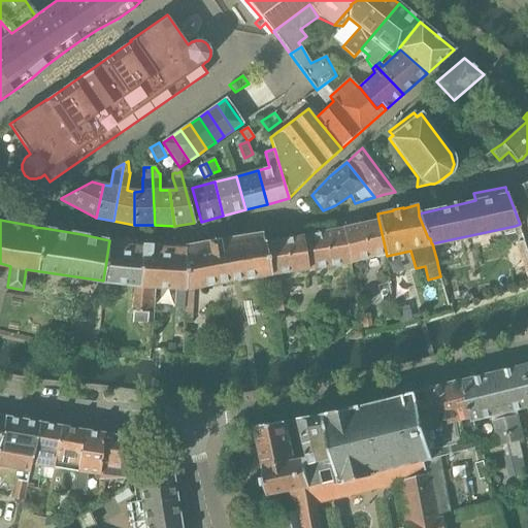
[(351,262),(387,256),(378,220),(363,224),(343,227),(351,262)]
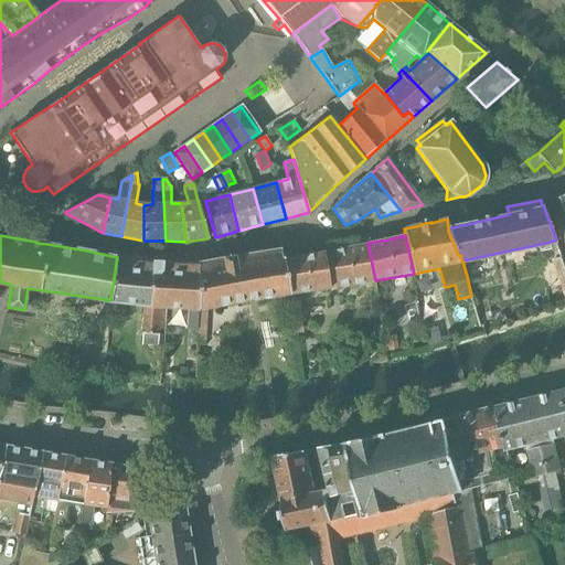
[(290,297),(375,280),(368,243),(334,251),(334,249),(321,252),(302,255),(284,257),(289,290),(290,297)]
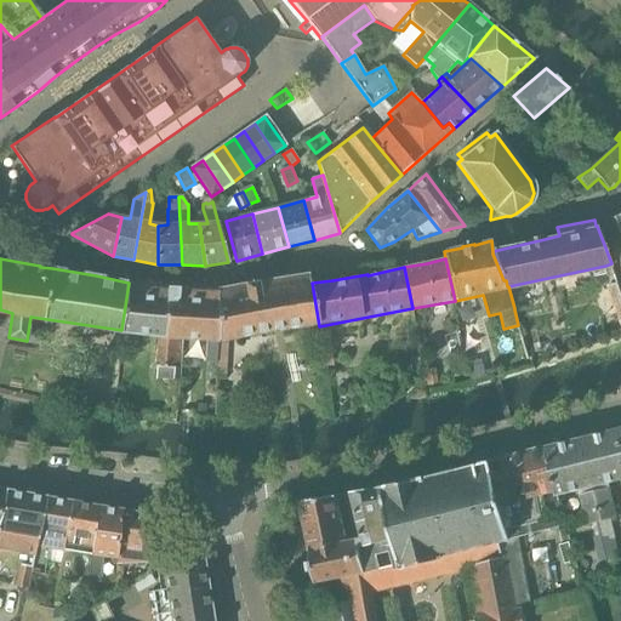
[(261,281),(217,289),(218,340),(319,326),(318,319),(312,283),(311,283),(308,274),(275,279),(275,278),(261,280),(261,281)]
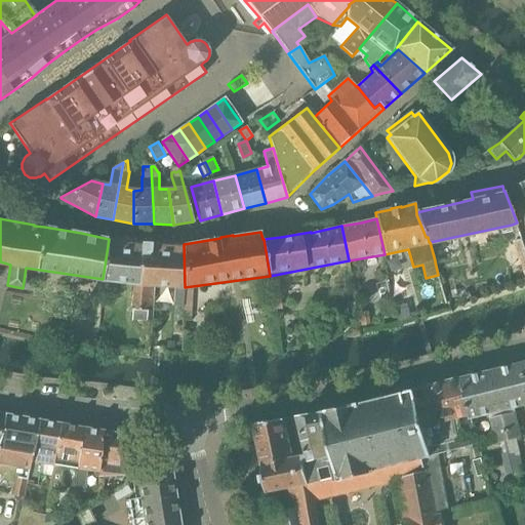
[(109,239),(103,279),(134,284),(131,309),(133,309),(132,320),(147,321),(148,311),(153,311),(155,285),(140,285),(142,241),(109,239)]
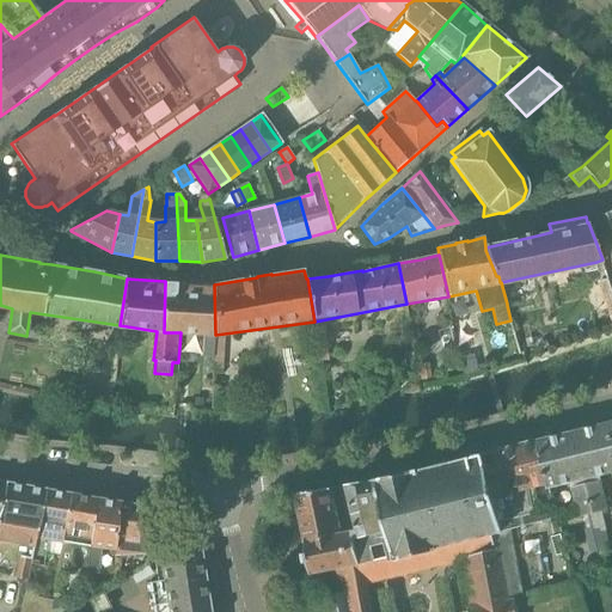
[(214,357),(215,335),(214,285),(165,281),(164,332),(181,332),(204,334),(203,357),(214,357)]
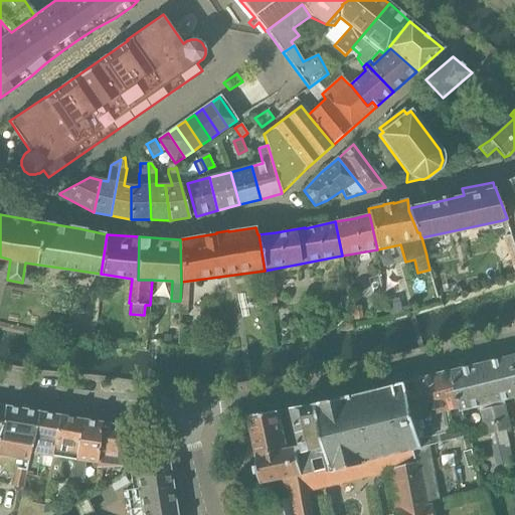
[(274,276),(266,277),(267,289),(275,289),(274,276)]
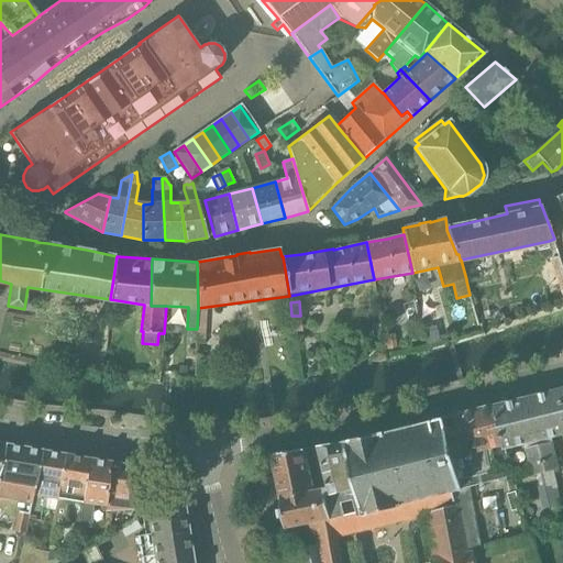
[(397,349),(395,334),(384,335),(385,350),(397,349)]
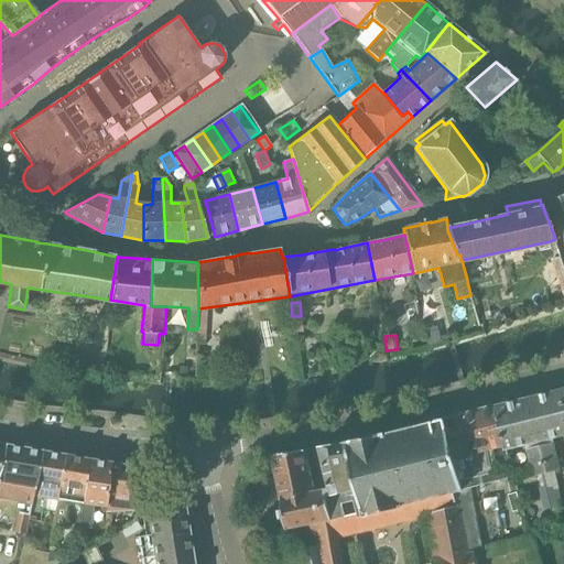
[(529,399),(551,491),(560,489),(555,472),(560,470),(552,440),(554,438),(563,435),(563,398),(562,390),(529,399)]
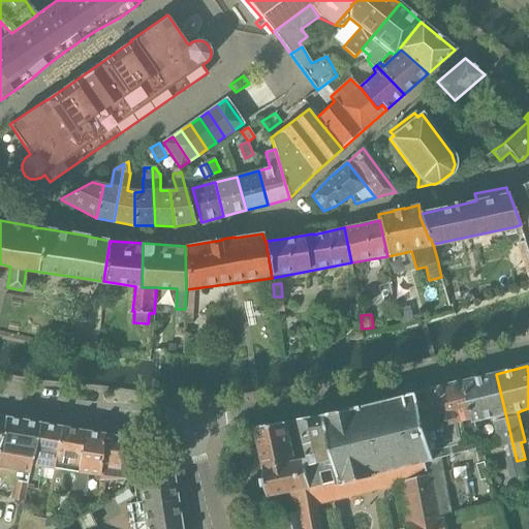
[(496,374),(466,381),(476,422),(494,417),(501,447),(505,446),(509,463),(517,461),(496,374)]
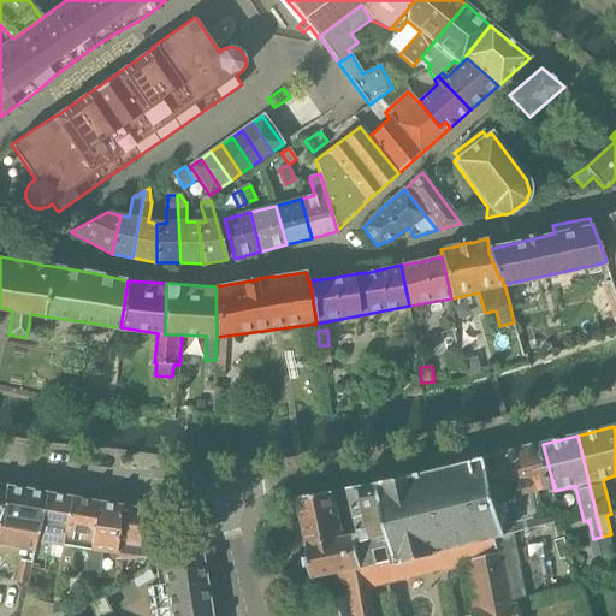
[(365,569),(349,573),(353,586),(354,590),(355,593),(330,598),(333,615),(521,615),(519,605),(527,603),(515,534),(563,522),(555,491),(543,444),(486,458),(380,485),(379,485),(351,490),(362,535),(357,535),(365,569)]
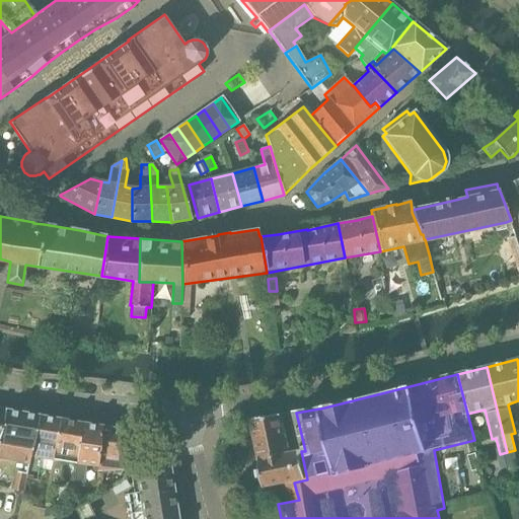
[(28,464),(40,416),(4,410),(0,426),(0,487),(23,492),(26,477),(29,464),(28,464)]
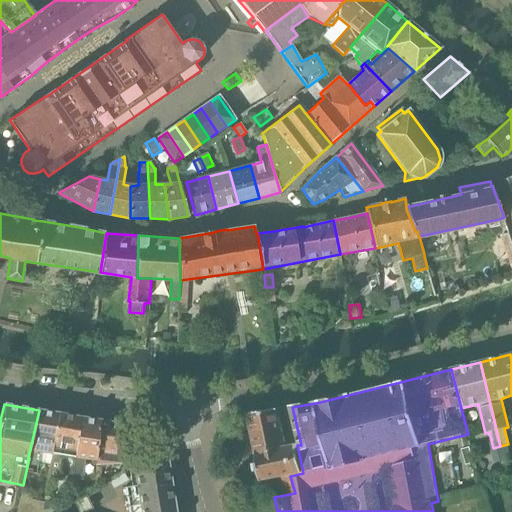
[(278,409),(248,414),(256,453),(270,450),(287,447),(278,409)]
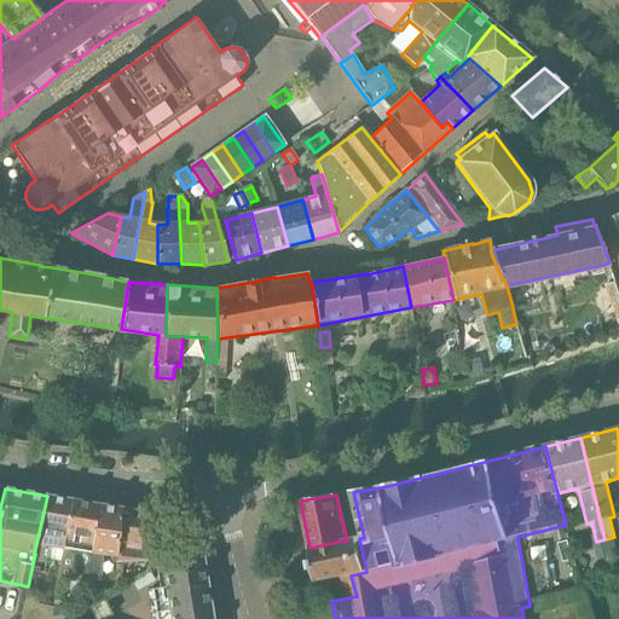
[(35,554),(32,570),(44,572),(48,547),(63,549),(71,499),(47,496),(34,554),(35,554)]
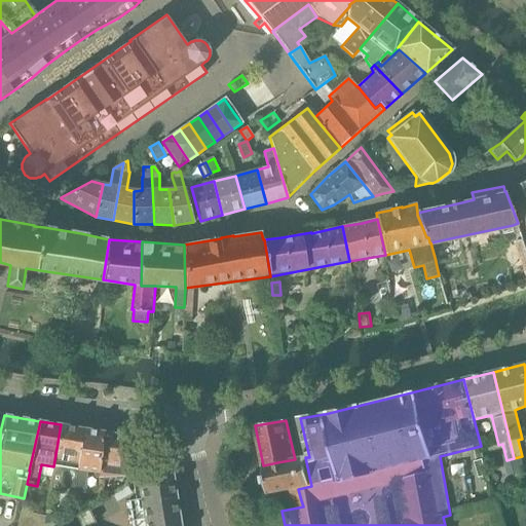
[(61,424),(53,466),(49,491),(60,493),(65,468),(76,470),(82,428),(61,424)]
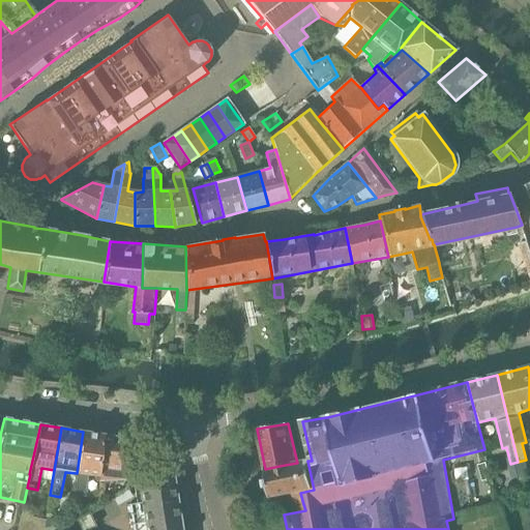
[(86,498),(88,475),(99,477),(100,477),(104,435),(83,432),(77,473),(75,496),(86,498)]
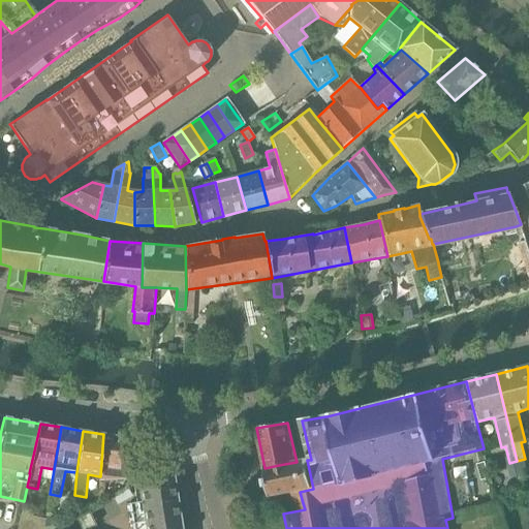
[(100,476),(99,476),(99,480),(128,479),(133,438),(103,434),(100,476)]
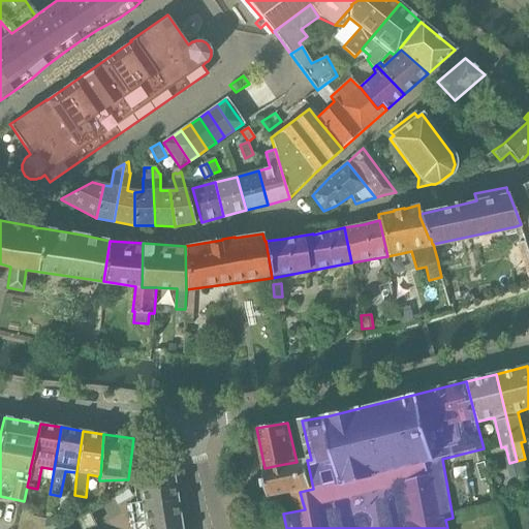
[(293,504),(303,503),(300,492),(313,489),(307,460),(297,462),(279,465),(265,468),(270,497),(291,493),(293,504)]
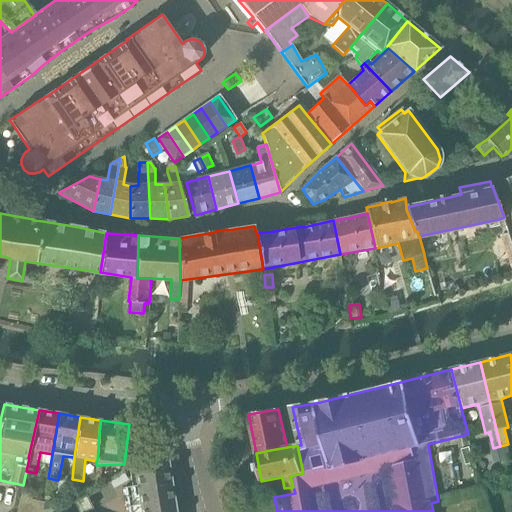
[(470,447),(461,449),(465,465),(474,463),(470,447)]
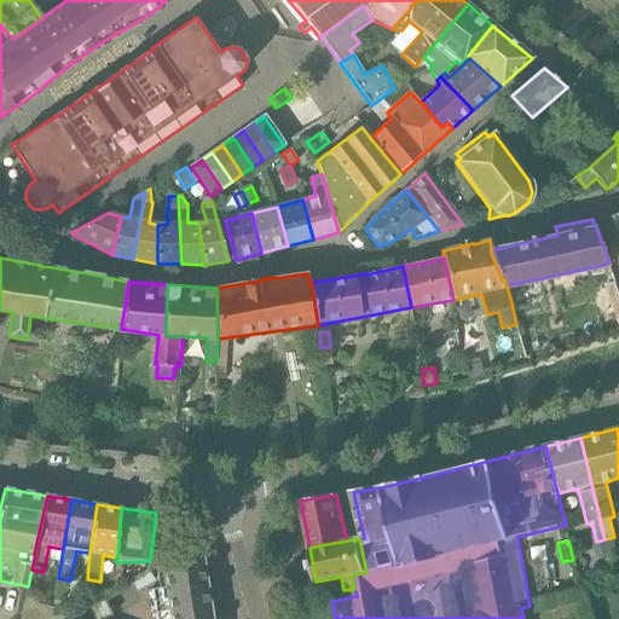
[(214,618),(204,557),(162,565),(171,618),(214,618)]
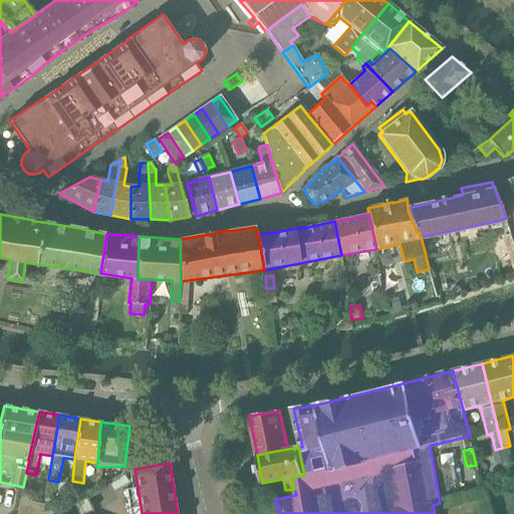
[(39,513),(43,513),(44,505),(32,502),(33,496),(21,494),(17,513),(39,513)]
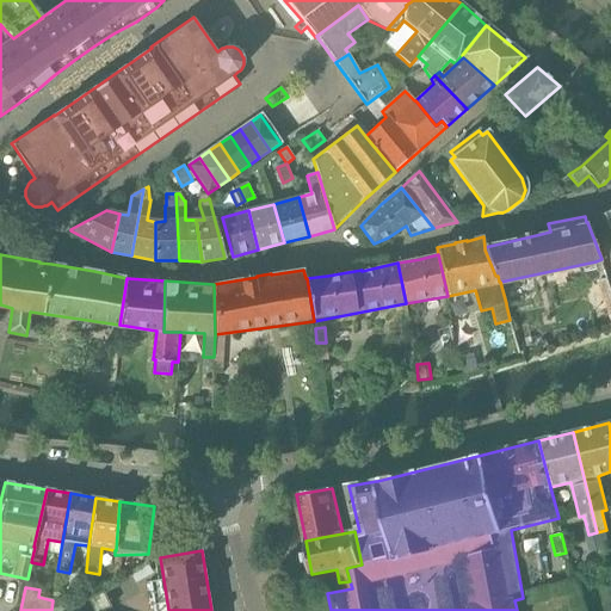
[(103,591),(87,599),(88,599),(91,606),(93,610),(104,610),(111,608),(104,592),(103,591)]
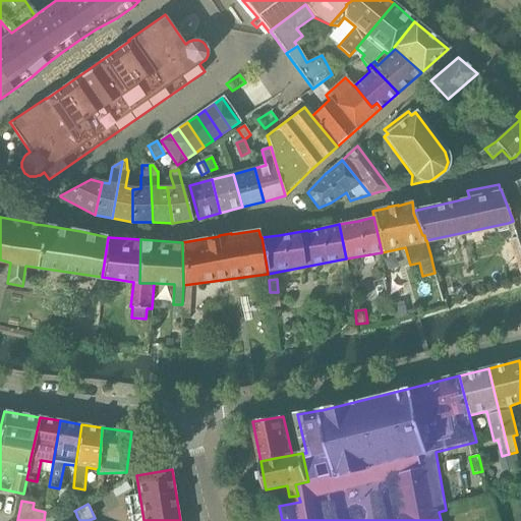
[(44,520),(55,517),(56,510),(46,509),(45,512),(44,520)]
